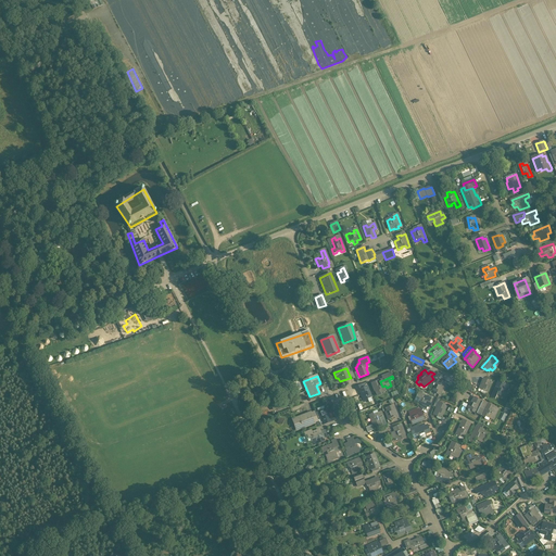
[(446,383),(439,380),(434,390),(438,392),(437,394),(441,395),(446,383)]
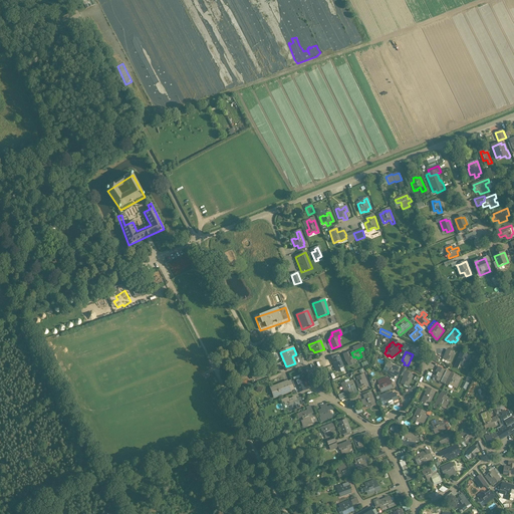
[(450,353),(446,352),(444,358),(447,359),(447,360),(450,362),(454,353),(451,351),(450,353)]
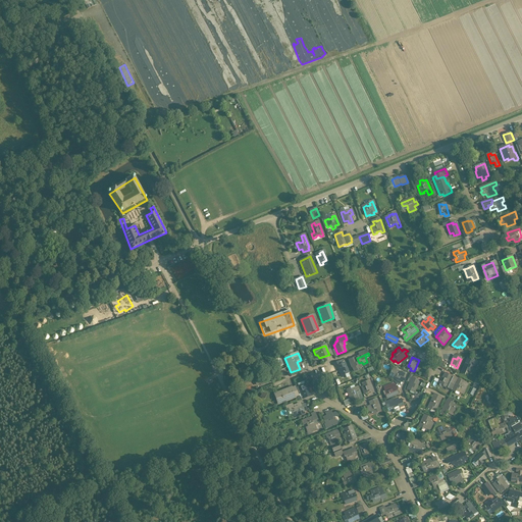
[(357,358),(353,359),(354,360),(350,362),(354,372),(358,371),(357,368),(360,367),(361,368),(364,367),(363,364),(362,362),(359,363),(357,358)]
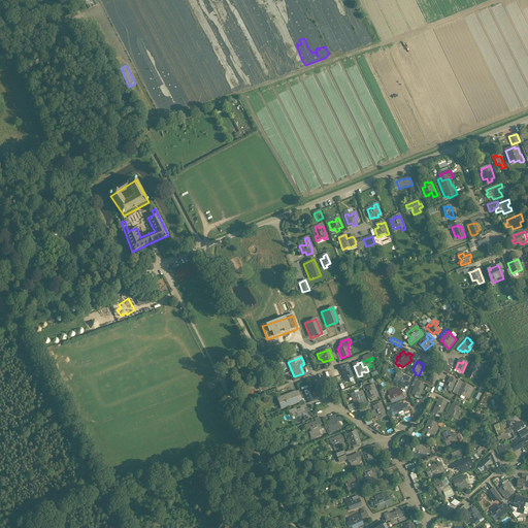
[(475,366),(472,364),(467,377),(470,378),(472,373),(476,374),(475,375),(480,377),(482,373),(481,373),(483,370),(479,368),(481,365),(476,364),(475,366)]
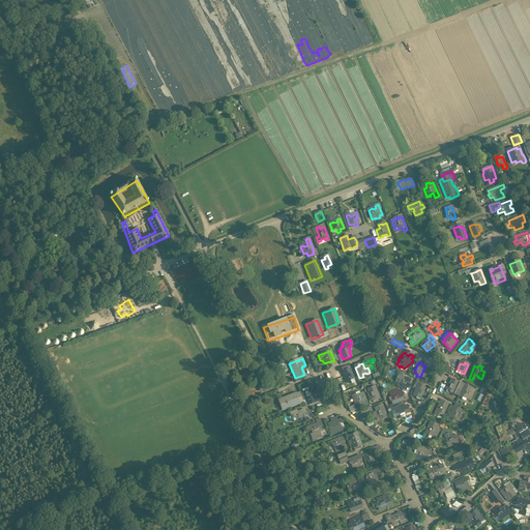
[(349,369),(346,371),(347,373),(343,374),(347,383),(350,382),(349,380),(353,378),(349,369)]
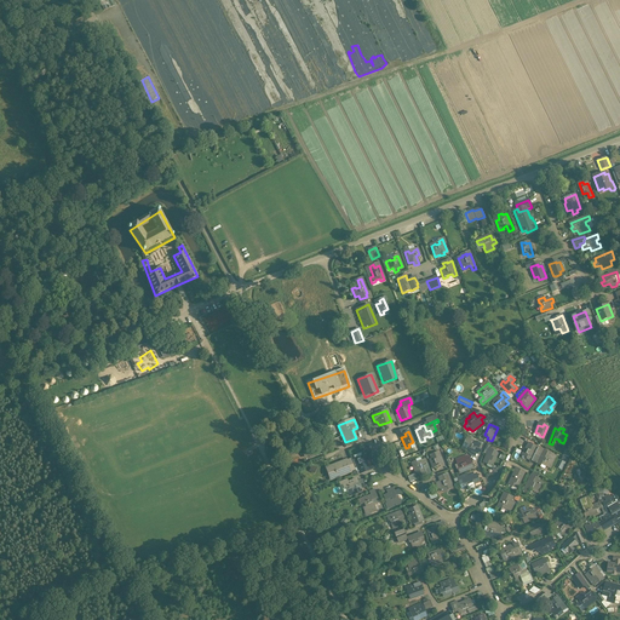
[(481,446),(470,441),(468,445),(471,446),(469,449),(480,454),(482,451),(480,449),(481,446)]
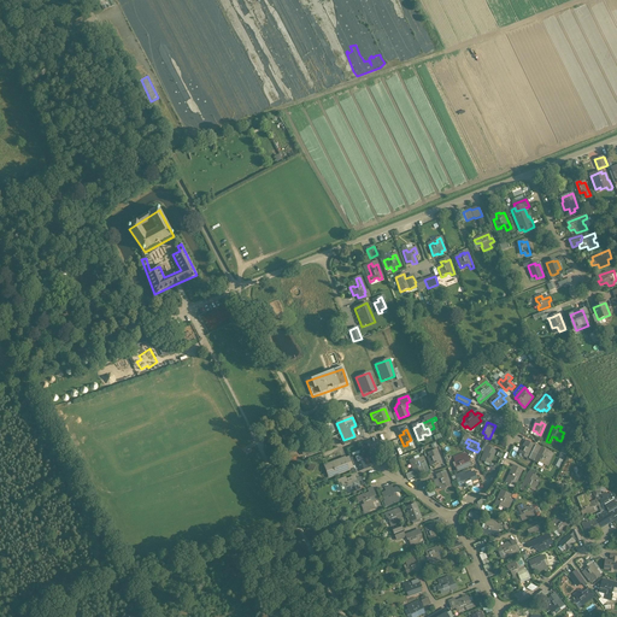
[(534,445),(527,441),(521,452),(526,453),(524,457),(528,458),(528,457),(535,460),(541,448),(535,445),(534,445)]
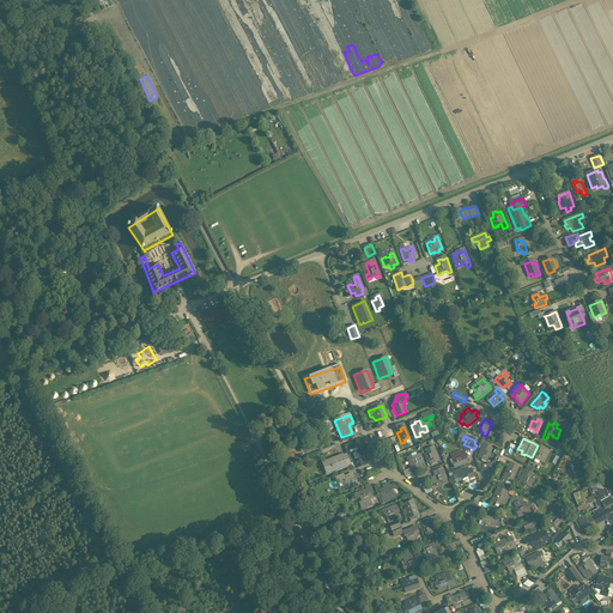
[(315,441),(303,445),(305,451),(307,453),(317,449),(315,441)]
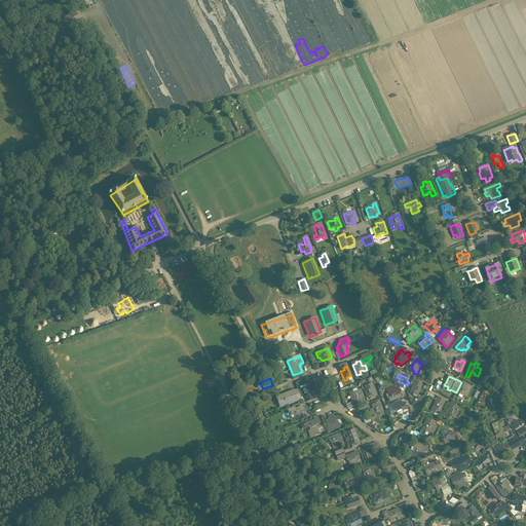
[(472,386),(461,382),(456,392),(456,393),(459,395),(460,392),(463,395),(463,396),(466,397),(472,386)]
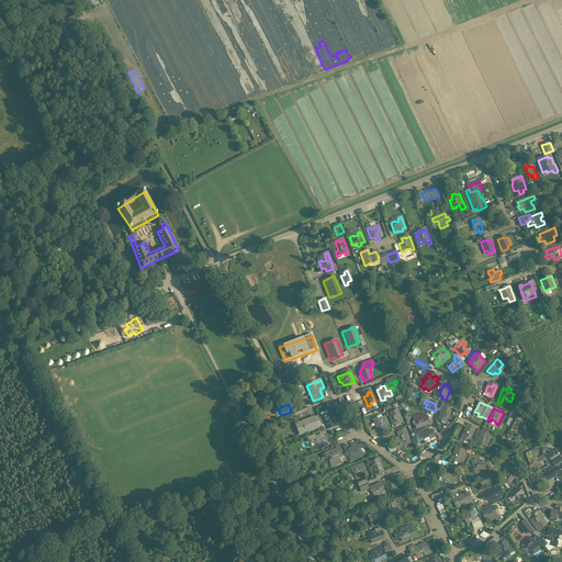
[(447,412),(444,409),(439,419),(442,422),(444,419),(447,420),(451,411),(448,409),(447,412)]
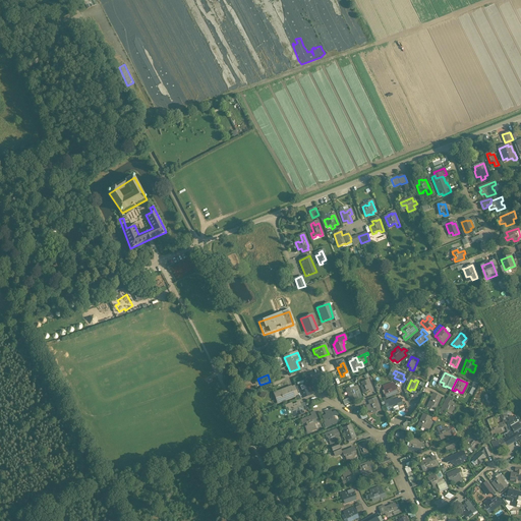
[(369,383),(366,384),(365,382),(362,383),(365,393),(369,391),(368,390),(372,389),(369,383)]
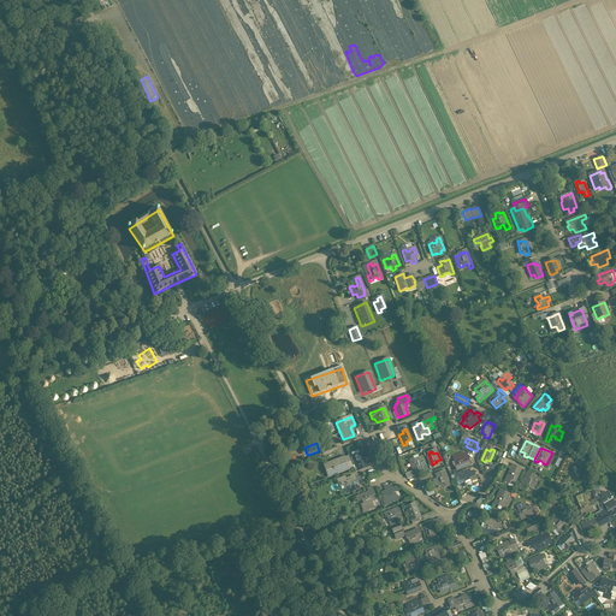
[(361,454),(353,457),(356,468),(361,466),(360,463),(363,462),(361,454)]
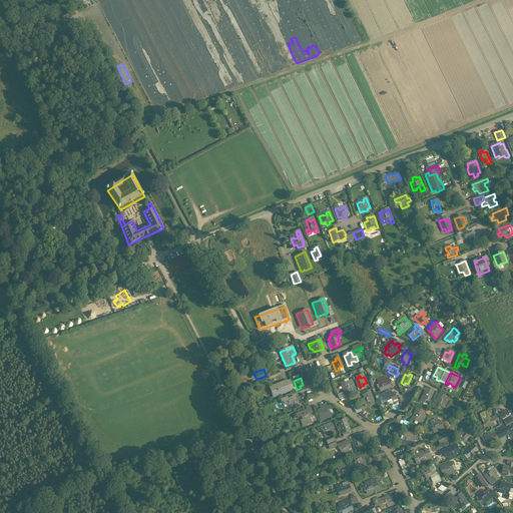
[(387,378),(385,379),(382,379),(381,379),(380,380),(378,381),(379,385),(380,384),(382,388),(379,388),(381,392),(392,387),(390,381),(388,381),(387,378)]
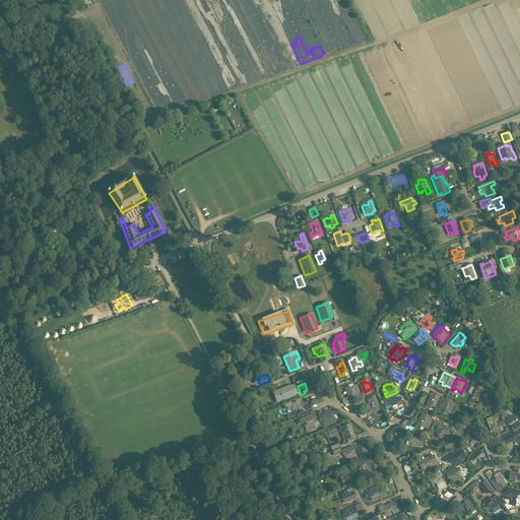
[(290,386),(276,392),(276,394),(273,395),(275,400),(279,399),(279,402),(295,396),(295,395),(290,387),(290,386)]
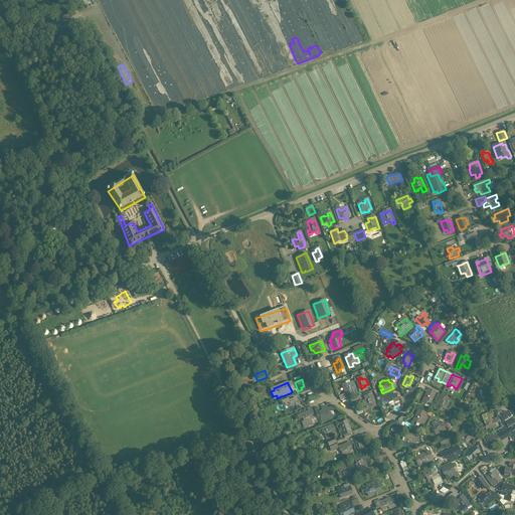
[(357,393),(352,382),(349,383),(349,384),(346,385),(345,383),(342,385),(345,394),(346,396),(353,393),(353,394),(357,393)]
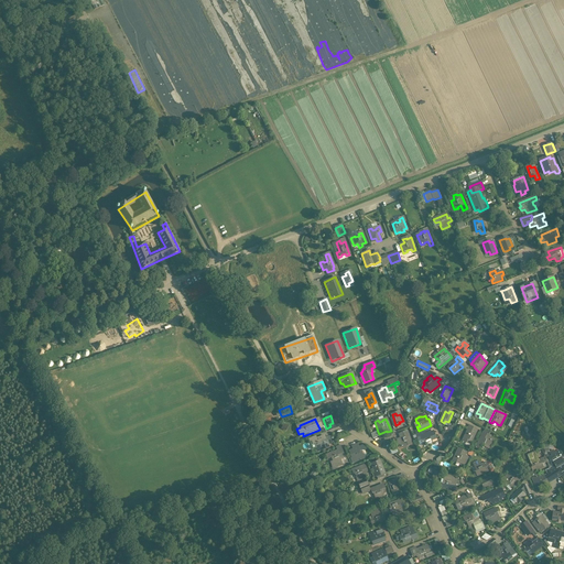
[(470,430),(468,429),(463,441),(466,443),(466,445),(469,446),(470,444),(472,444),(472,442),(476,433),(470,430)]
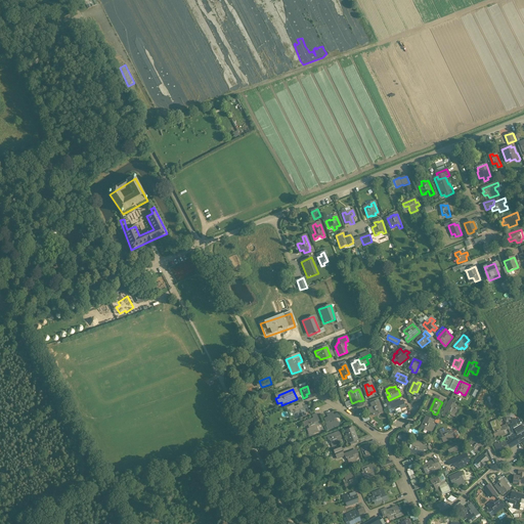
[(396,404),(391,405),(394,412),(401,410),(402,412),(406,410),(405,408),(403,401),(396,404)]
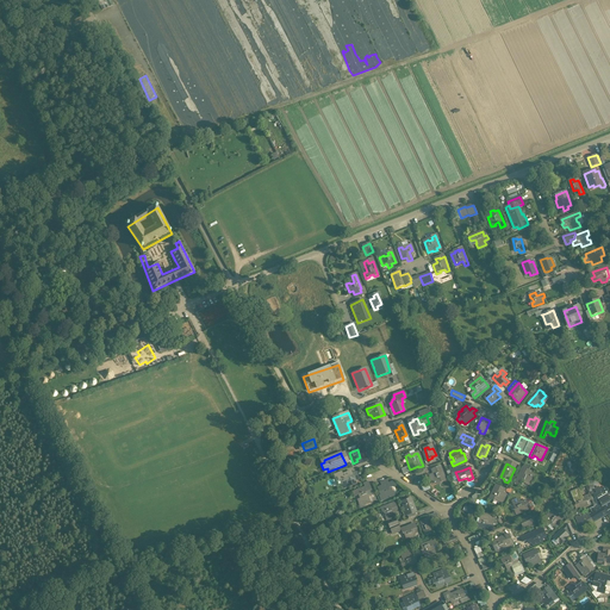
[(441,468),(437,470),(436,468),(433,470),(434,474),(430,475),(433,484),(437,483),(436,480),(441,479),(442,481),(446,480),(441,468)]
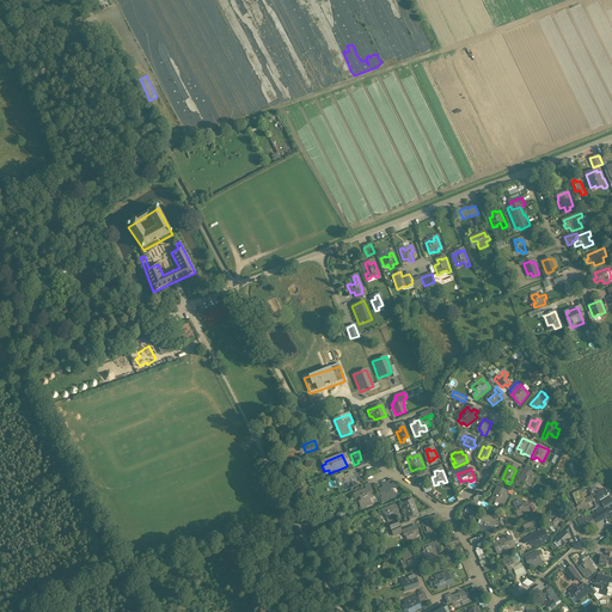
[(527,473),(524,472),(516,487),(520,488),(522,483),(531,487),(536,476),(532,475),(533,473),(528,471),(527,473)]
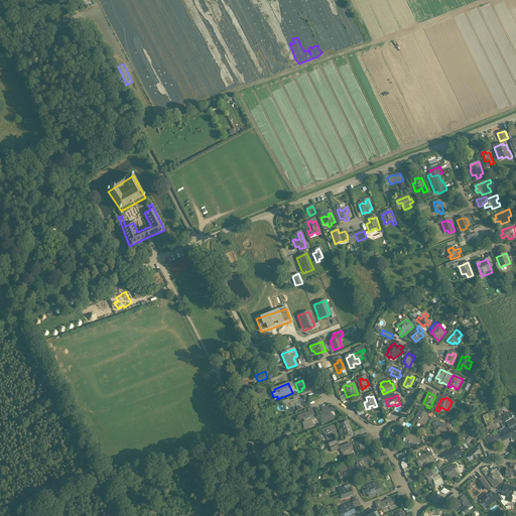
[(295,403),(294,400),(289,402),(285,403),(286,407),(288,406),(289,409),(288,410),(290,413),(300,409),(299,407),(297,402),(295,403)]
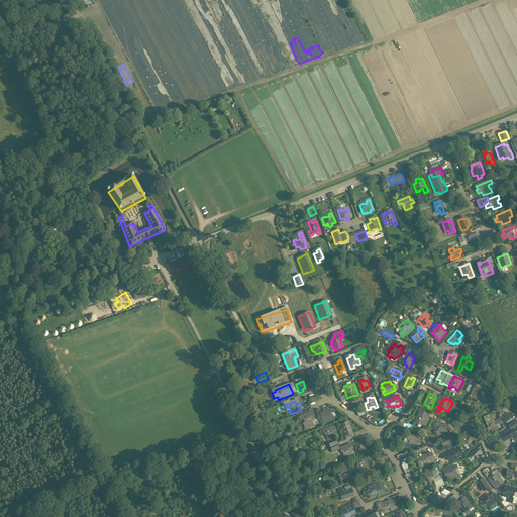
[(313,412),(311,409),(308,410),(309,414),(299,417),(300,421),(305,419),(306,423),(305,423),(306,426),(309,426),(310,429),(318,426),(316,422),(313,424),(312,420),(315,419),(314,416),(313,416),(311,413),(313,412)]
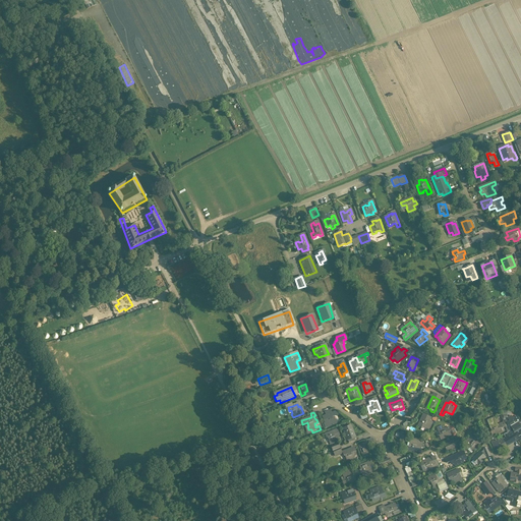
[(326,415),(325,416),(326,419),(324,420),(325,424),(330,422),(334,420),(333,417),(332,417),(331,414),(326,415)]
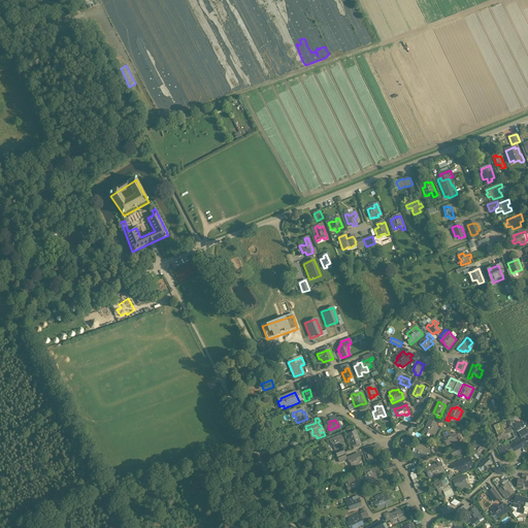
[(432,424),(429,423),(424,431),(428,433),(429,431),(432,432),(432,433),(435,435),(438,428),(435,427),(436,424),(433,422),(432,424)]
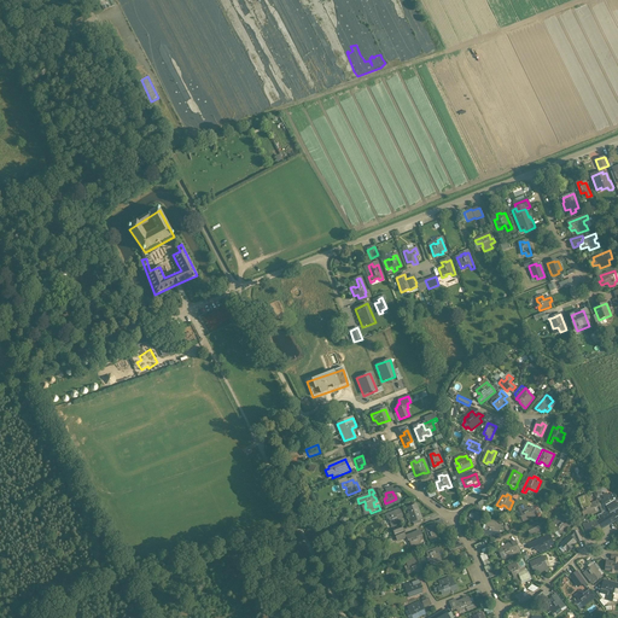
[(617,507),(614,501),(613,501),(610,496),(604,500),(608,509),(607,509),(608,512),(605,514),(610,524),(616,520),(617,524),(617,507)]
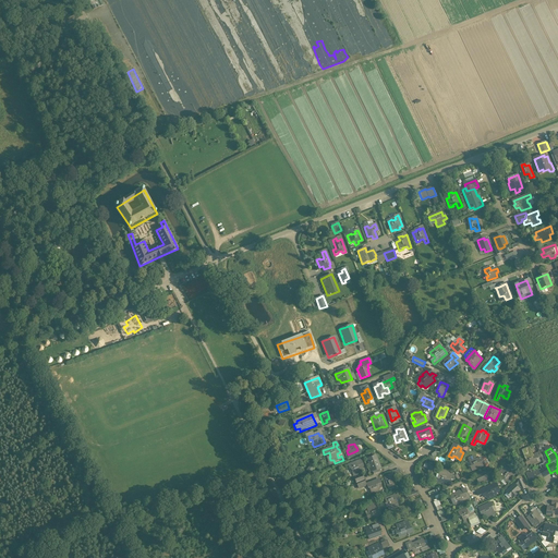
[(537,453),(531,457),(530,452),(524,455),(525,459),(528,458),(529,461),(526,462),(528,466),(537,462),(536,459),(538,458),(537,453)]
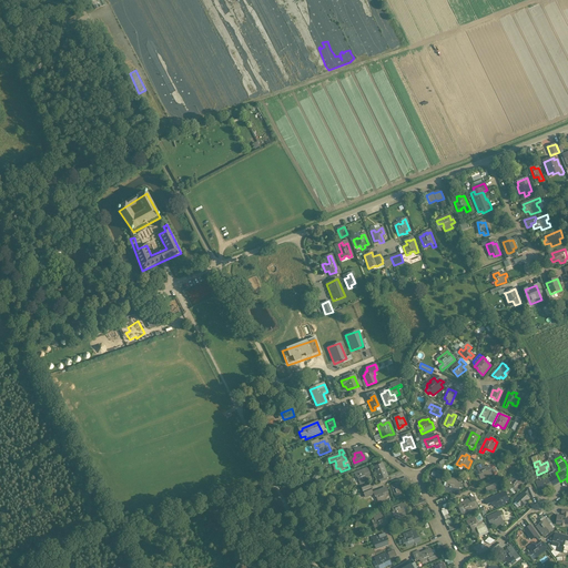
[(488,462),(478,467),(479,470),(477,472),(479,475),(485,473),(487,476),(492,474),(490,470),(489,470),(487,467),(489,466),(488,462)]
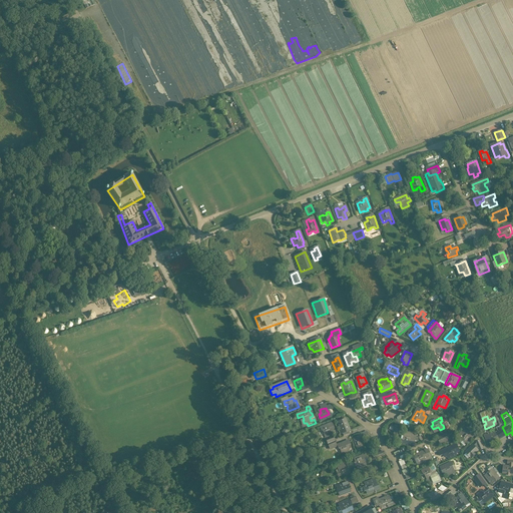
[(350,431),(346,422),(343,423),(342,421),(338,422),(340,430),(342,434),(343,434),(349,431),(350,431)]
